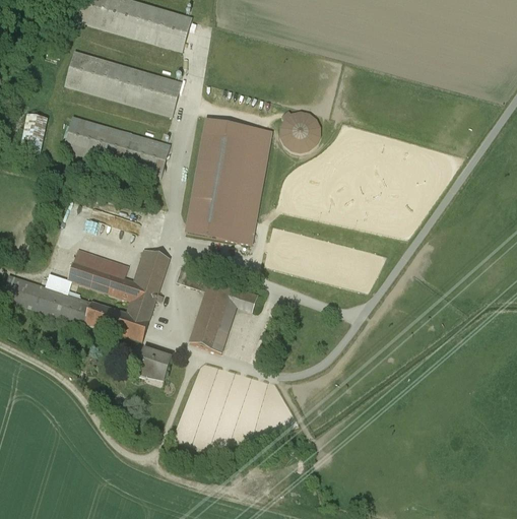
[(192,17),(130,0),(78,0),(73,20),(182,52),(192,17)]
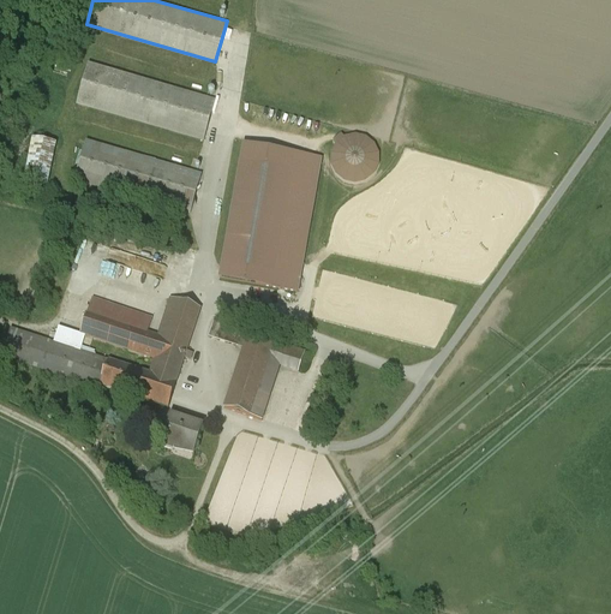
[(216,99),(87,63),(76,103),(205,139),(216,99)]
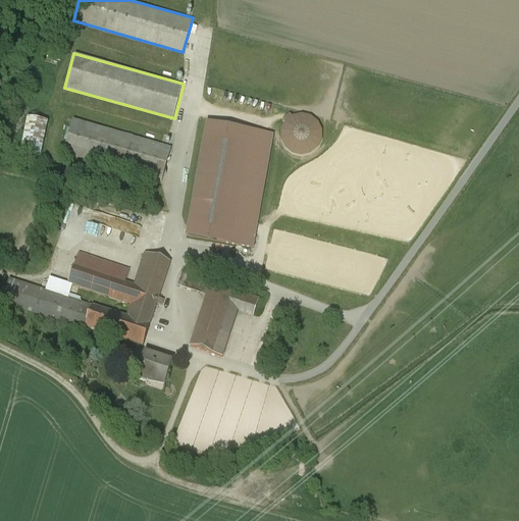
[(311,112),(306,110),(299,110),(293,112),(287,116),(283,119),(280,125),(280,131),(280,138),(284,145),(293,151),(300,153),(306,152),(312,150),(316,147),(320,141),(322,134),(322,126),(321,122),(317,116),(311,112)]
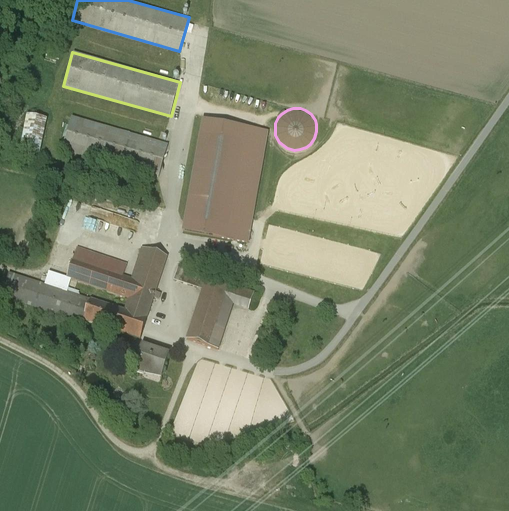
[(168,141),(71,113),(61,146),(158,175),(168,141)]
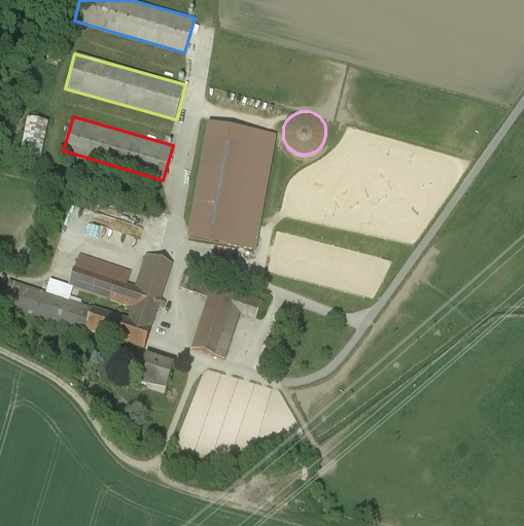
[(23,153),(44,158),(51,121),(30,117),(23,153)]
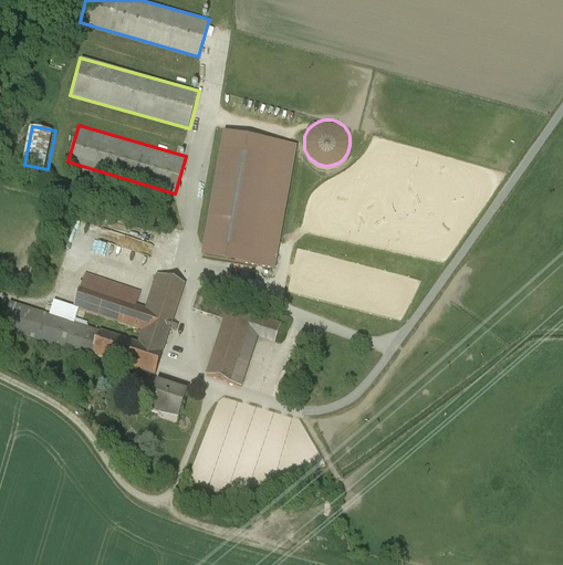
[(295,147),(220,134),(199,251),(274,264),(295,147)]
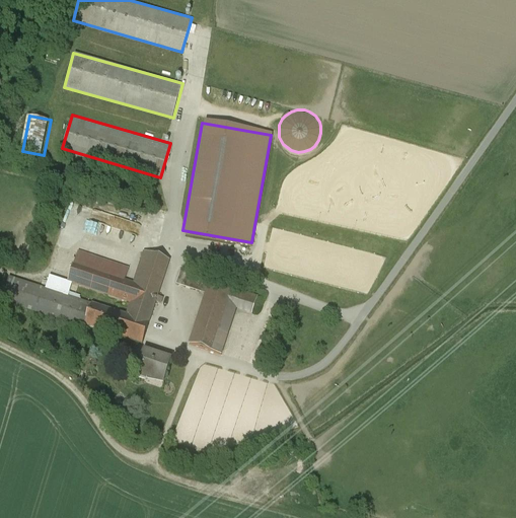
[(99,233),(101,225),(87,223),(86,231),(99,233)]
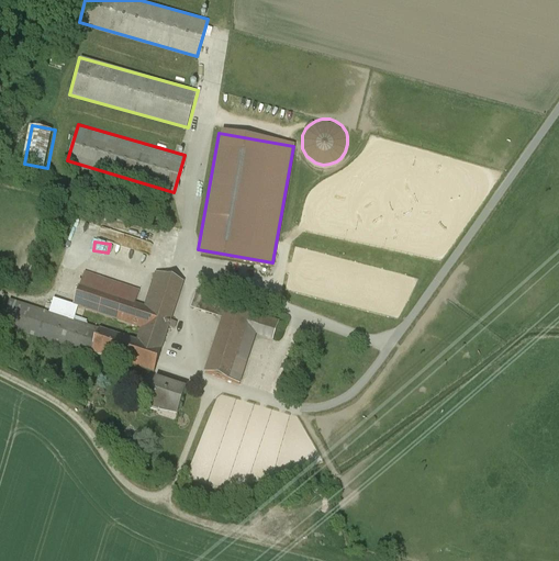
[(137,338),(10,299),(1,325),(153,372),(182,277),(156,268),(145,302),(136,300),(141,285),(85,268),(74,302),(142,323),(137,338)]
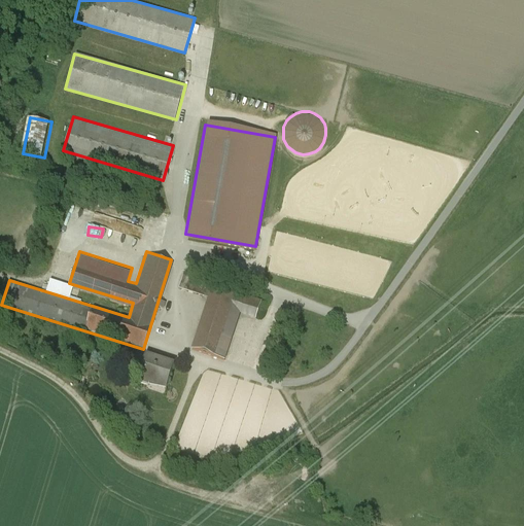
[(178,288),(203,297),(208,285),(183,275),(178,288)]
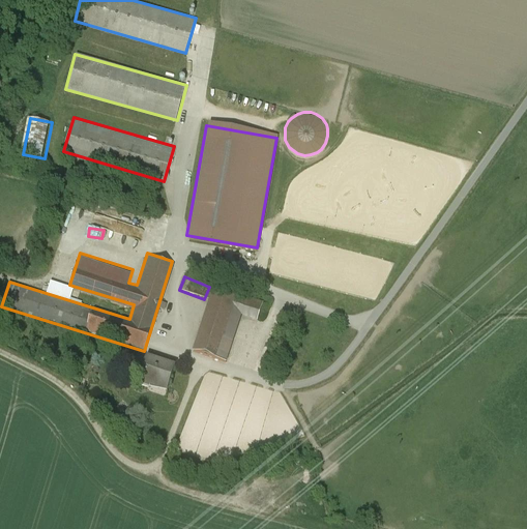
[(263,300),(212,283),(191,346),(228,358),(243,314),(257,319),(263,300)]
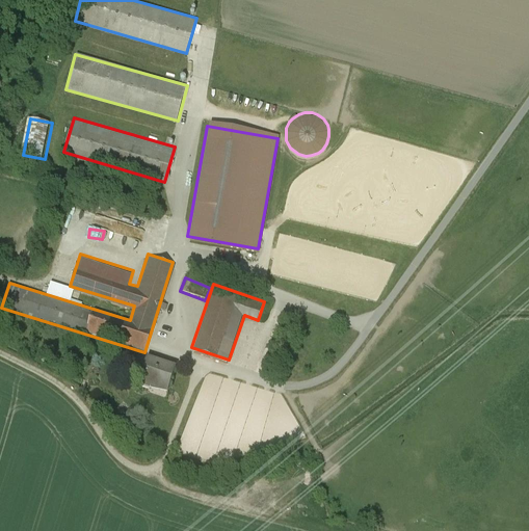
[(175,368),(136,355),(127,383),(165,396),(175,368)]
